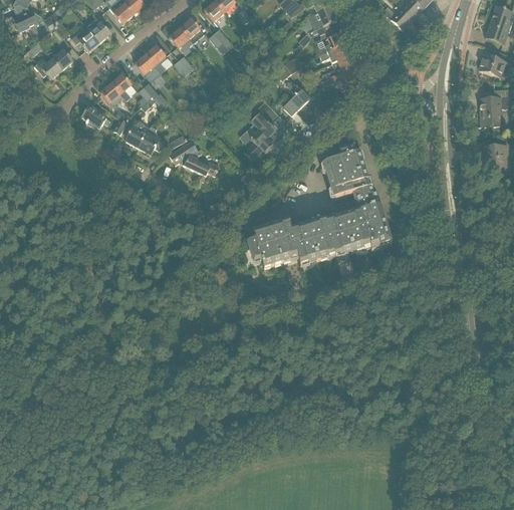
[(15,0),(13,4),(14,8),(19,16),(13,19),(15,22),(14,23),(14,24),(15,27),(16,28),(17,28),(19,31),(37,23),(37,22),(40,16),(26,7),(15,0)]
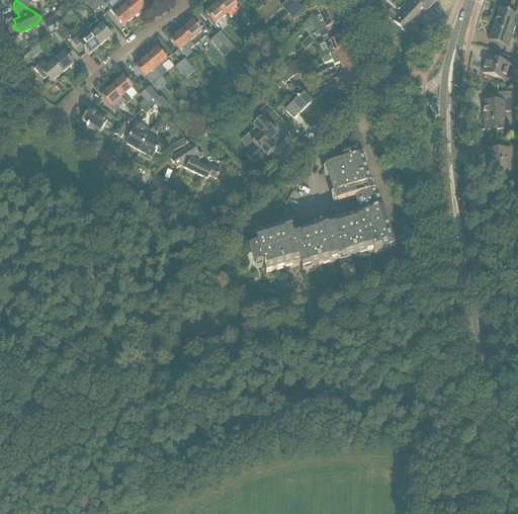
[(87,0),(94,8),(99,4),(95,0),(87,0)]
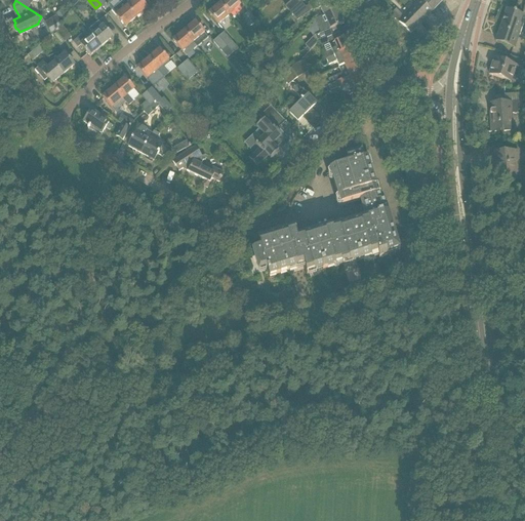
[(135,14),(124,0),(120,0),(111,7),(125,24),(135,14)]
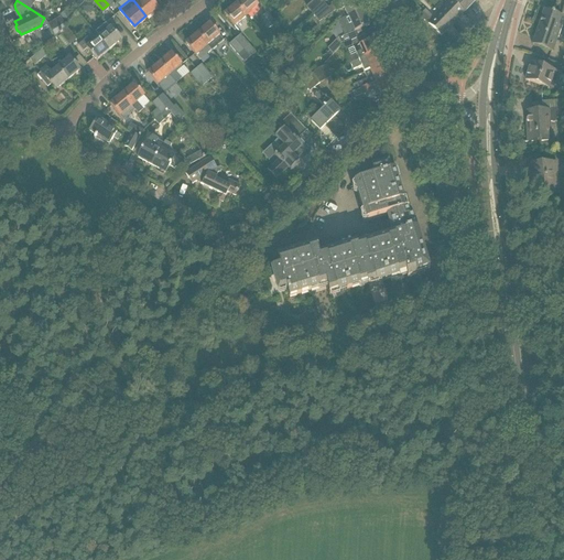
[(133,0),(145,15),(158,6),(153,0),(133,0)]
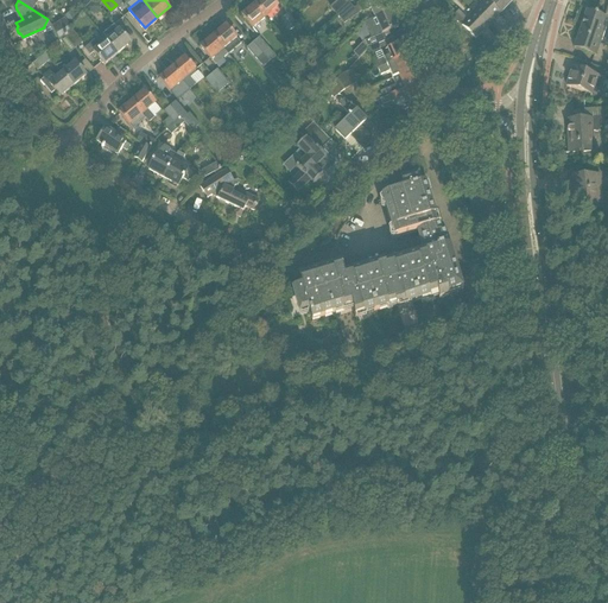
[(255,0),(254,1),(265,14),(278,4),(276,0),(255,0)]
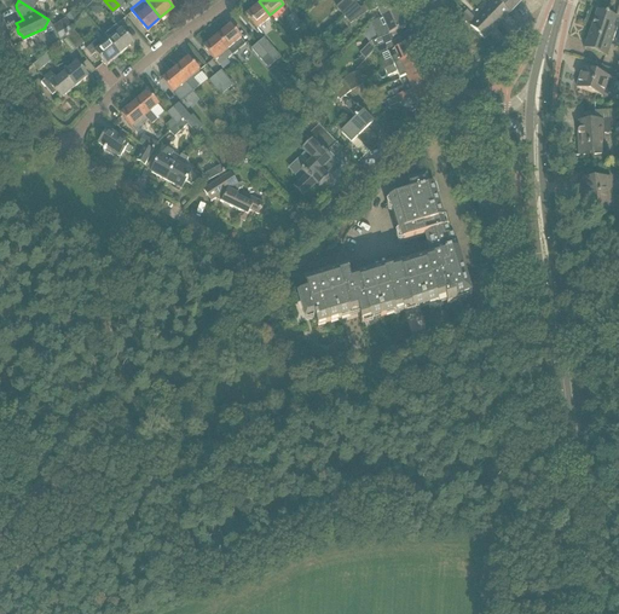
[(341,10),(353,0),(340,0),(336,4),(341,10)]
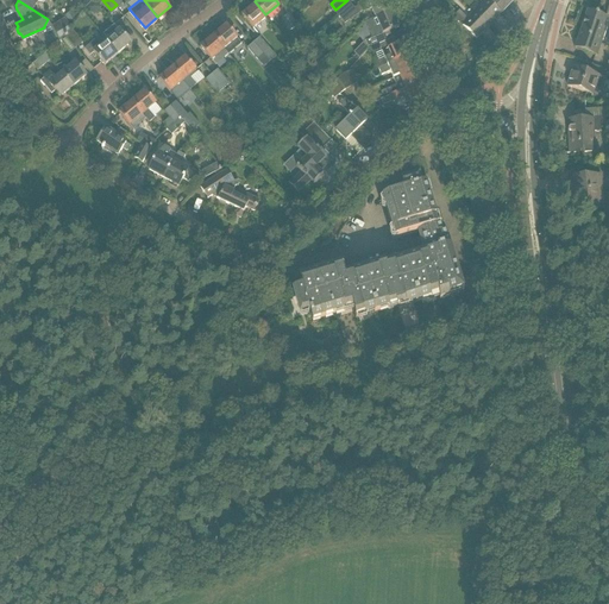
[(347,0),(336,10),(339,13),(341,16),(353,5),(350,0),(347,0)]
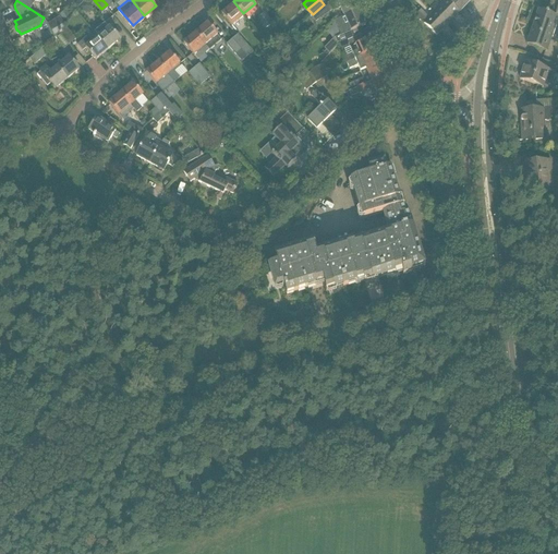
[(332,0),(330,1),(332,8),(340,4),(343,13),(359,7),(355,0),(332,0)]
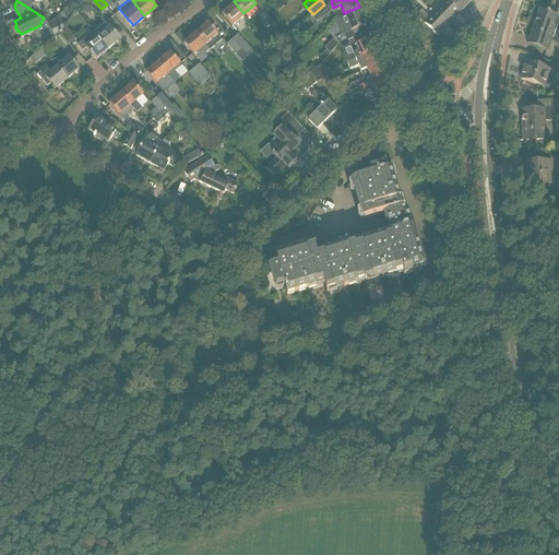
[(429,14),(420,7),(416,11),(437,32),(460,8),(459,7),(451,0),(443,0),(429,14)]
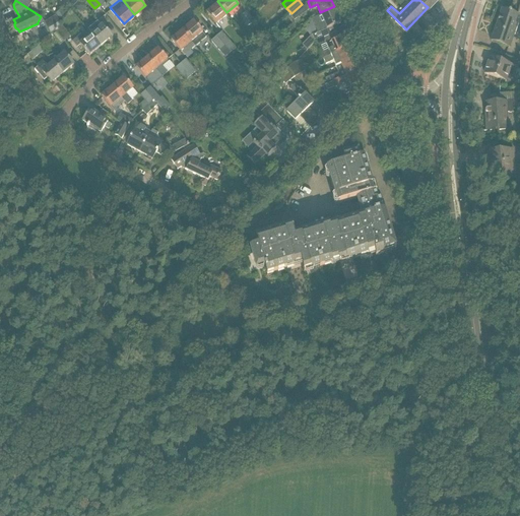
[(215,21),(226,12),(217,1),(213,4),(212,3),(206,8),(207,9),(206,10),(215,21)]
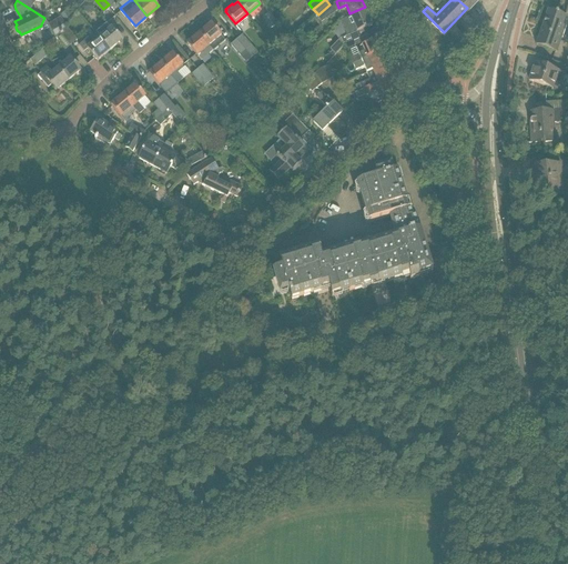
[(565,11),(558,9),(548,6),(536,41),(556,48),(563,31),(559,30),(565,11)]
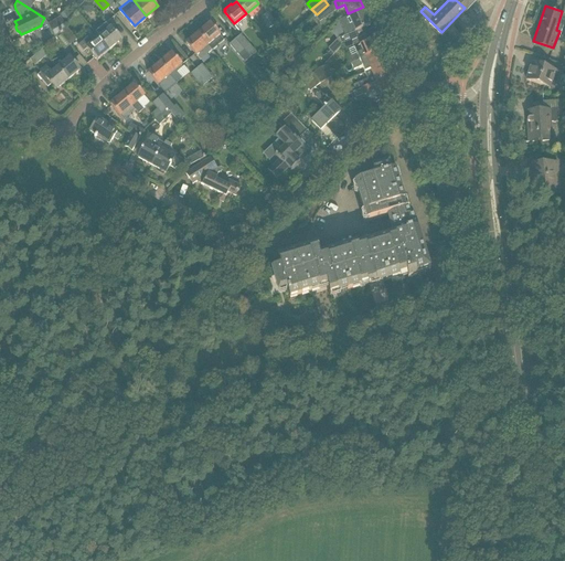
[(66,7),(60,11),(64,17),(71,12),(70,11),(66,7)]
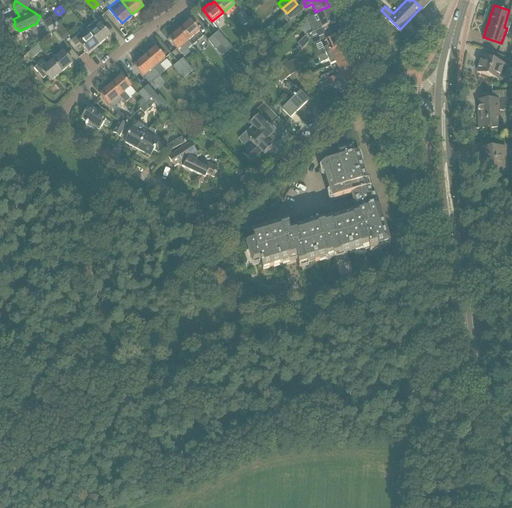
[(306,31),(297,41),(298,42),(302,46),(310,37),(318,34),(322,32),(324,31),(322,26),(326,24),(335,20),(329,6),(315,12),(309,15),(307,16),(312,28),(306,31)]
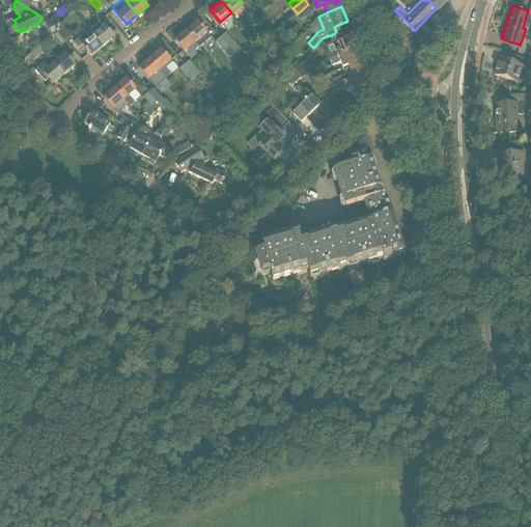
[(252,23),(258,20),(252,9),(246,14),(252,23)]
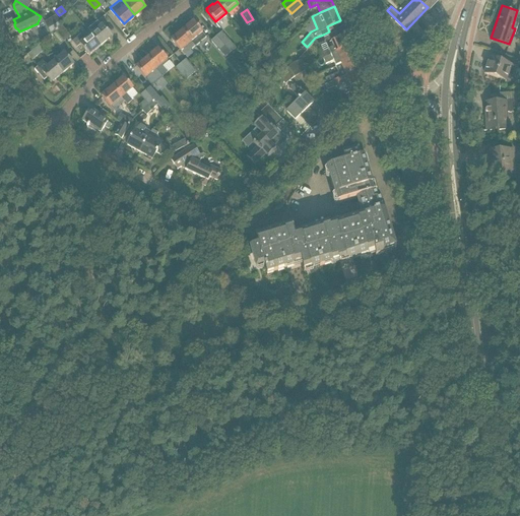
[(55,21),(48,25),(51,30),(52,29),(56,26),(61,22),(57,16),(53,18),(55,21)]
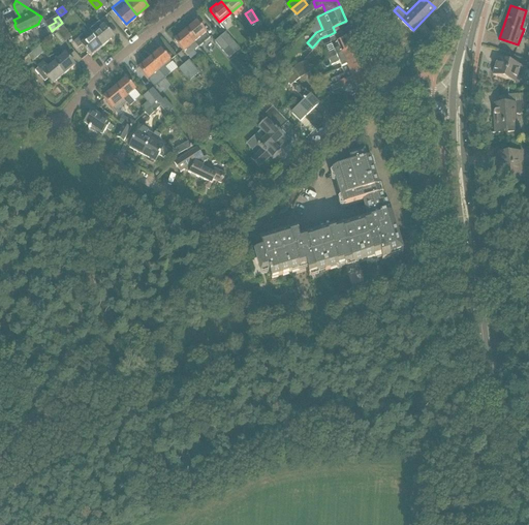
[(99,18),(94,22),(88,27),(101,43),(113,34),(103,23),(99,18)]
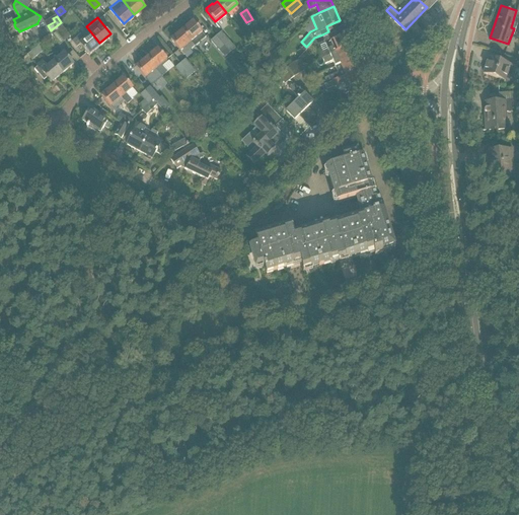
[(193,18),(181,27),(195,43),(205,33),(193,18)]
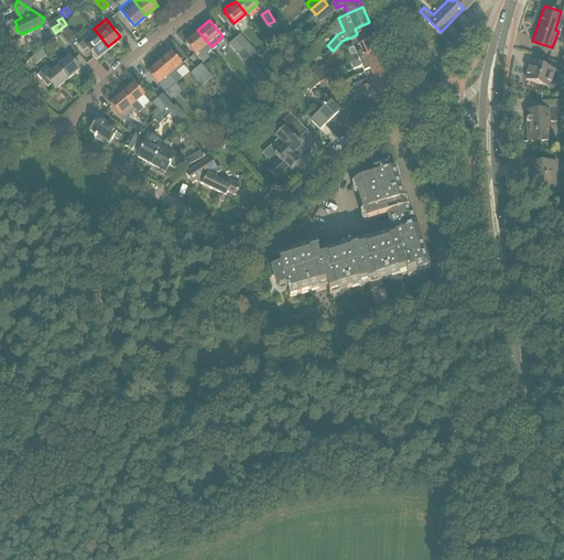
[(76,36),(66,24),(61,29),(71,41),(76,36)]
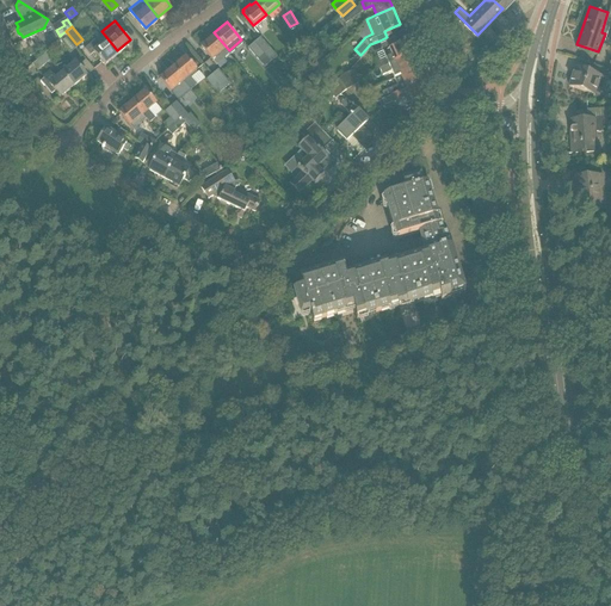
[(55,28),(45,37),(49,45),(50,44),(60,36),(56,30),(55,28)]
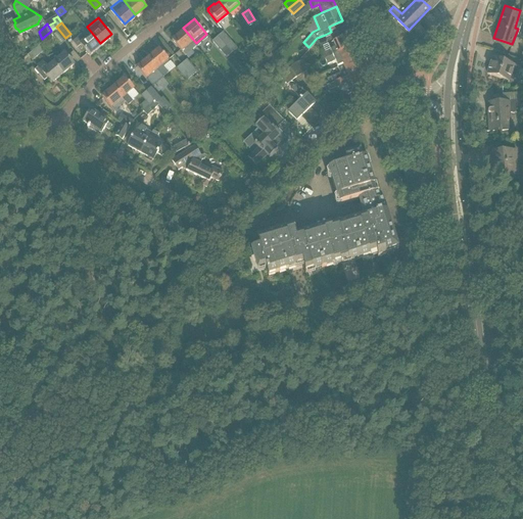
[(56,27),(52,30),(51,31),(60,42),(65,38),(56,27)]
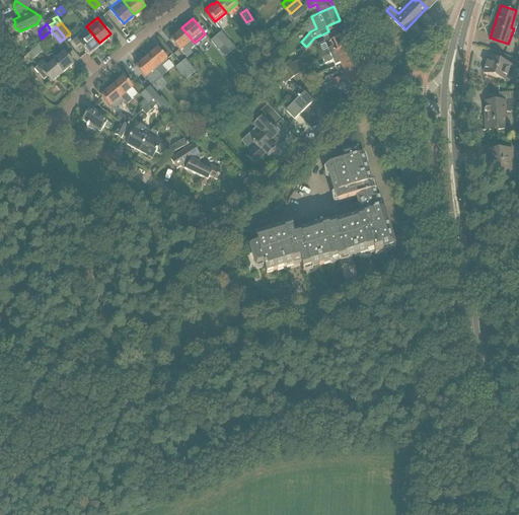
[(86,26),(80,31),(75,35),(80,41),(79,41),(89,52),(99,43),(86,26)]
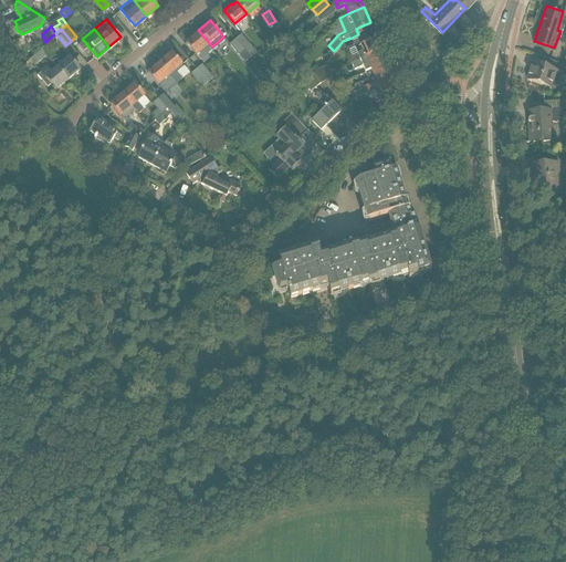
[(198,30),(186,40),(200,56),(212,47),(198,30)]
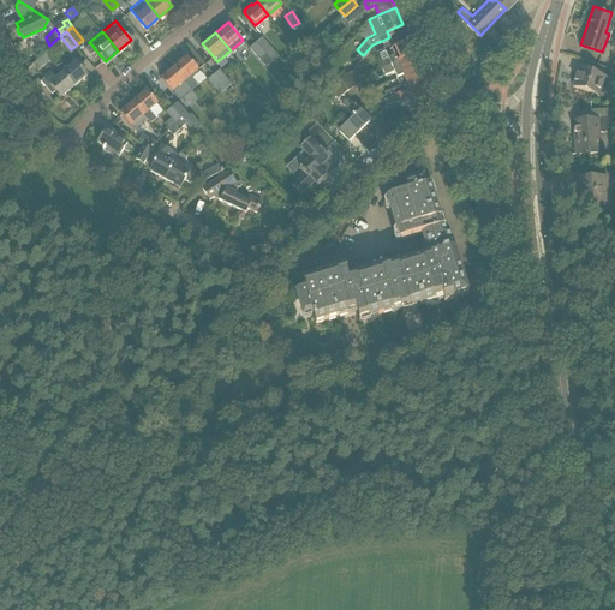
[(394,53),(380,59),(382,65),(415,52),(408,39),(401,41),(398,34),(389,37),(387,39),(382,41),(386,48),(392,46),(394,53)]
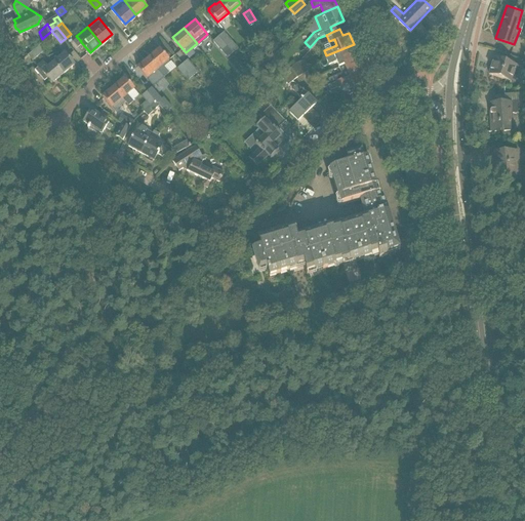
[(224,30),(218,34),(226,43),(232,50),(238,45),(224,30)]
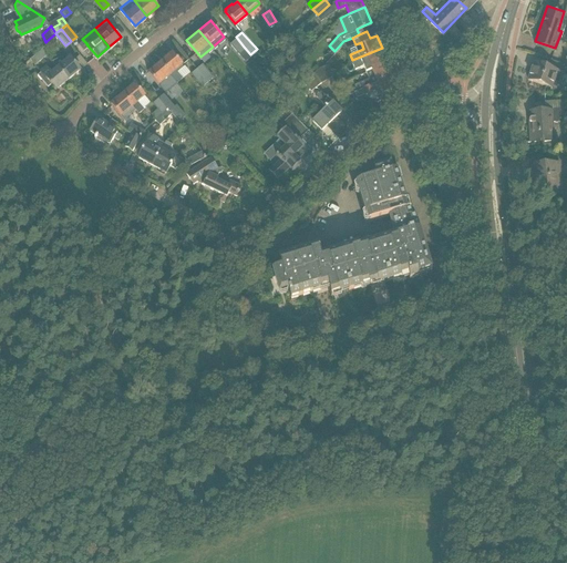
[(236,37),(230,41),(238,51),(244,47),(236,37)]
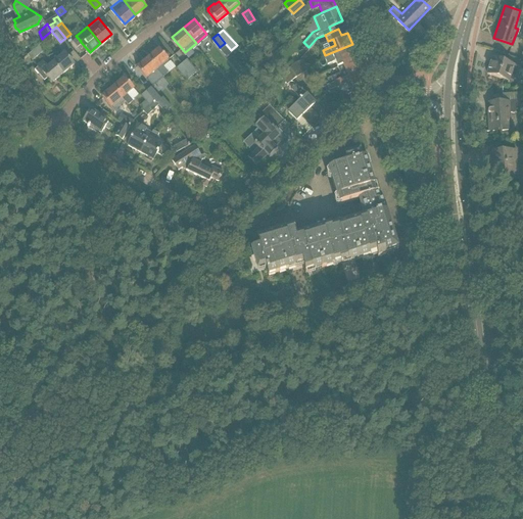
[(39,43),(36,45),(28,52),(32,57),(43,48),(39,43)]
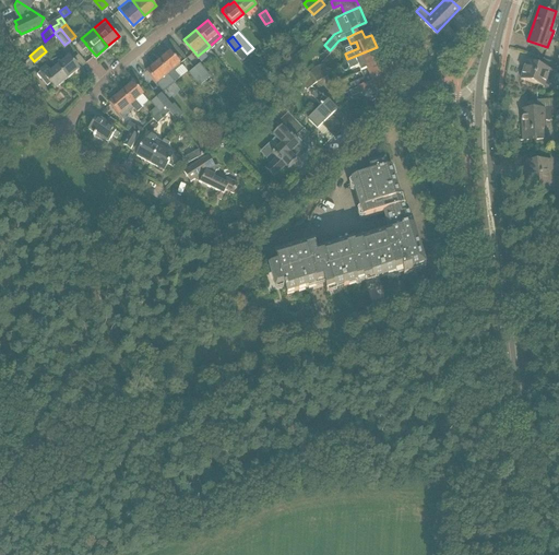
[(382,59),(377,47),(347,59),(351,65),(358,61),(361,68),(382,59)]
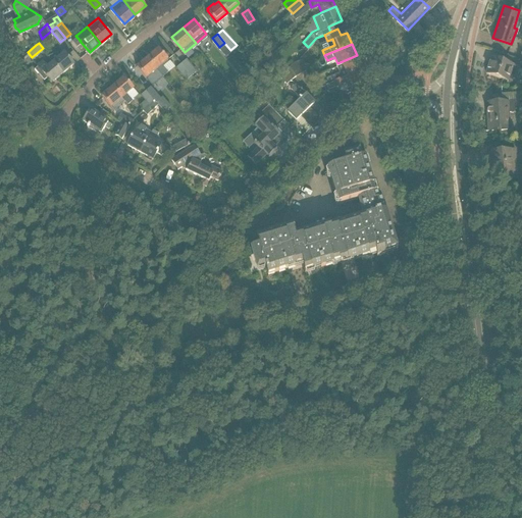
[(152,51),(147,55),(159,70),(163,74),(168,69),(163,64),(168,59),(167,58),(167,57),(164,54),(158,46),(157,47),(156,46),(151,50),(152,51)]
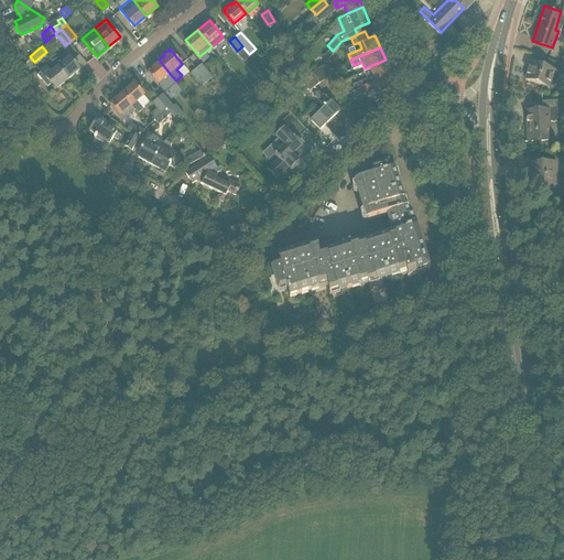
[(69,54),(65,57),(62,54),(53,58),(52,57),(57,64),(67,76),(79,66),(69,54)]
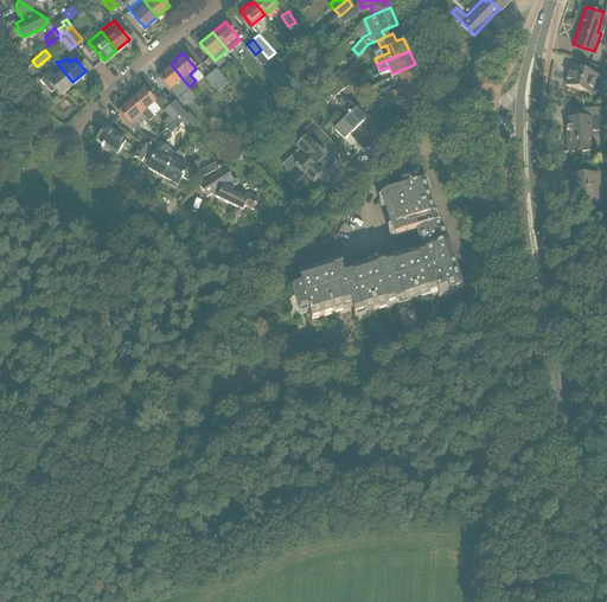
[(160,74),(159,75),(166,84),(177,96),(190,87),(185,82),(171,64),(166,69),(165,68),(159,72),(160,74)]
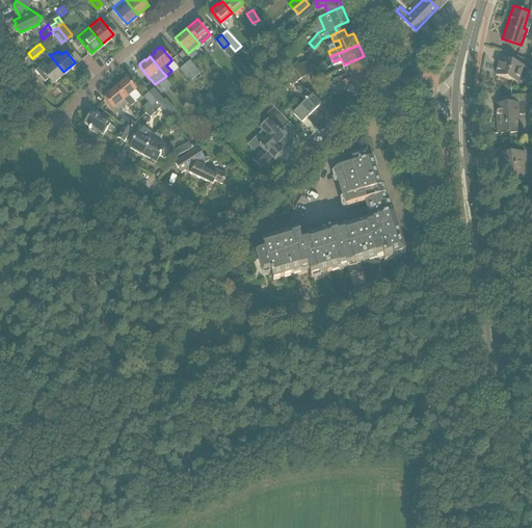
[(346,71),(333,76),(334,79),(335,82),(341,80),(348,76),(353,74),(369,68),(364,56),(344,64),(346,71)]
